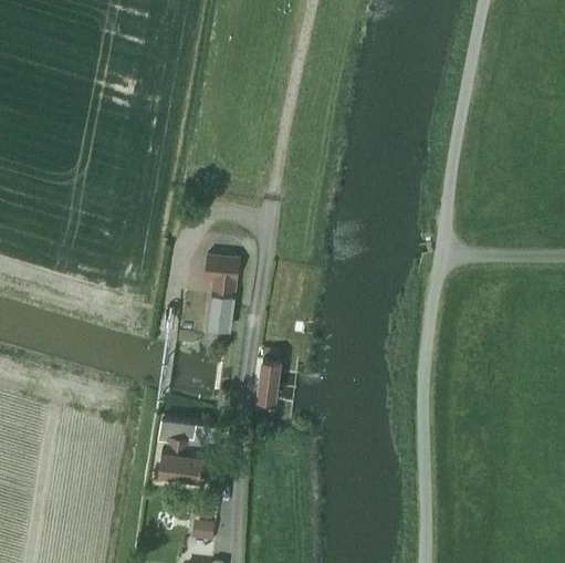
[(236,282),(237,282),(240,260),(206,256),(203,278),(213,279),(212,290),(233,293),(236,282)]
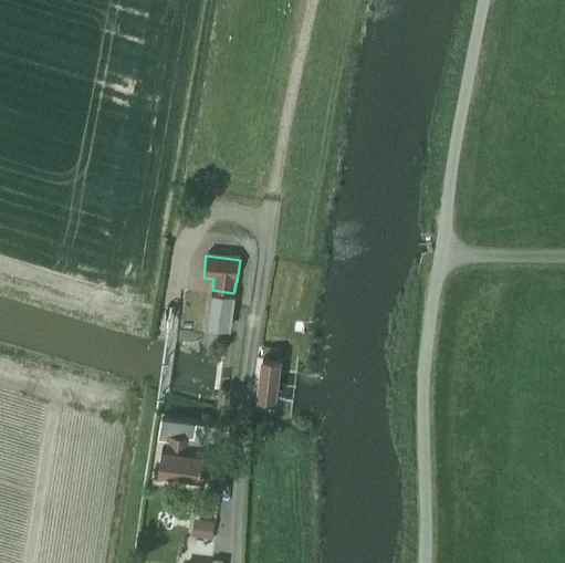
[(229,331),(232,299),(209,296),(206,329),(229,331)]
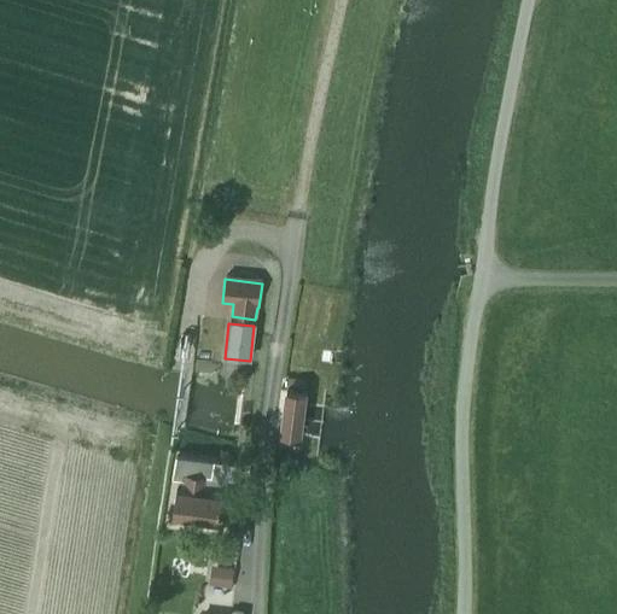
[(300,438),(304,404),(306,393),(286,391),(280,434),(300,438)]
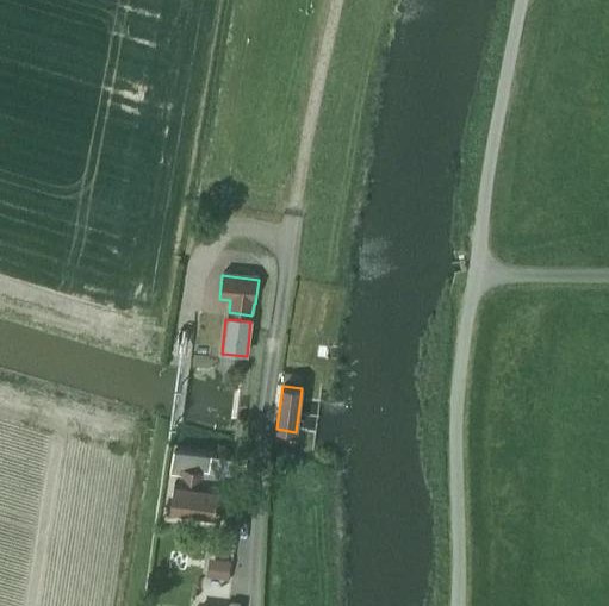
[(169,473),(181,475),(181,469),(203,472),(199,488),(219,492),(223,493),(225,478),(231,478),(234,462),(211,457),(174,451),(169,473)]
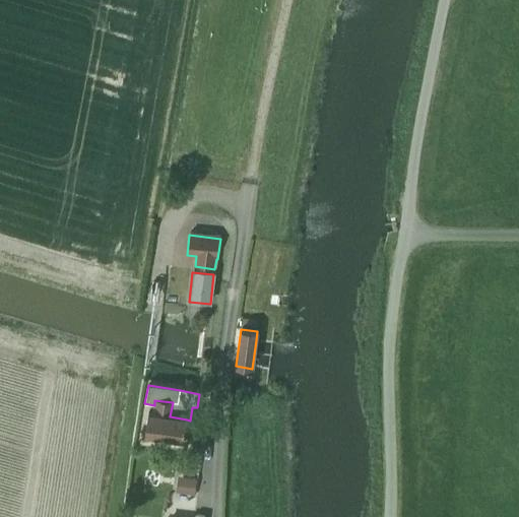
[(184,441),(187,419),(170,416),(173,402),(154,400),(154,405),(152,413),(147,413),(144,435),(184,441)]
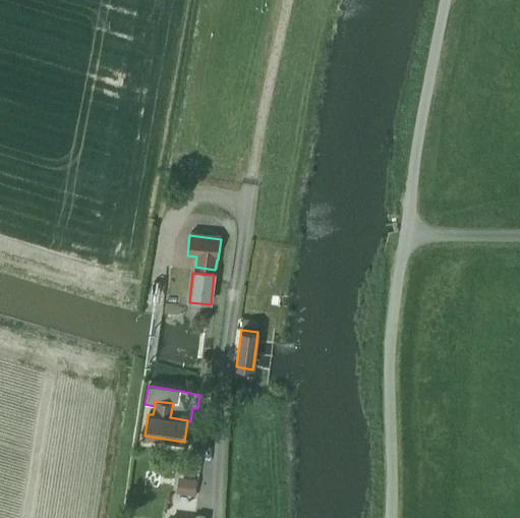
[(178,478),(176,495),(194,498),(197,481),(178,478)]
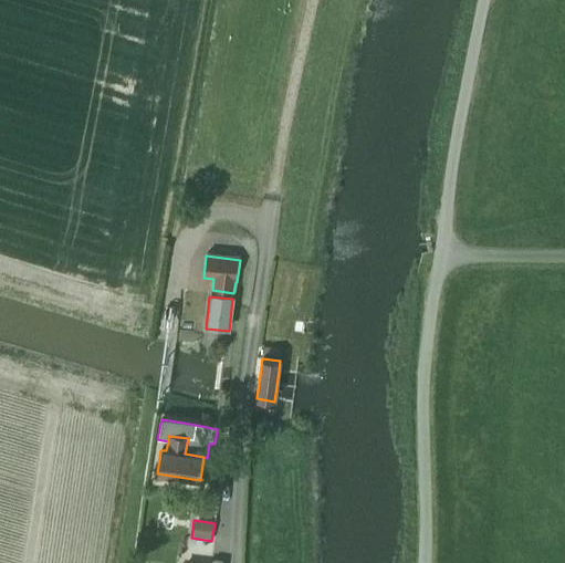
All buildings are outlined.
